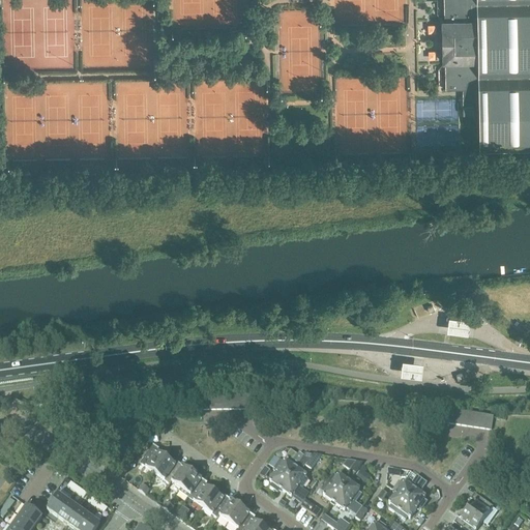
[(529,0),(444,0),(444,21),(447,24),(448,59),(445,62),(446,89),(463,89),(463,107),(474,107),(474,115),(474,143),(479,143),(479,152),(529,150),(529,0)]
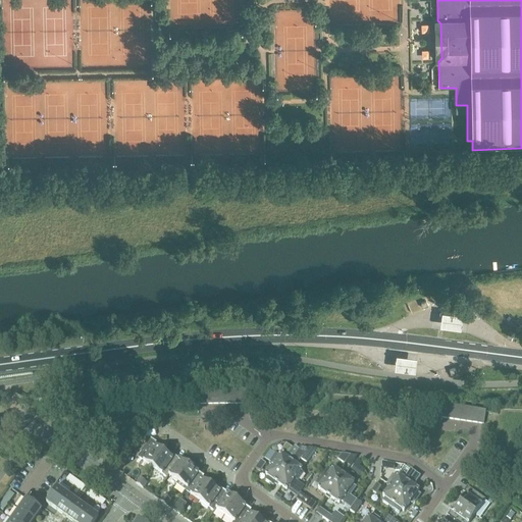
[(457,113),(467,113),(467,105),(456,105),(456,106),(457,113)]
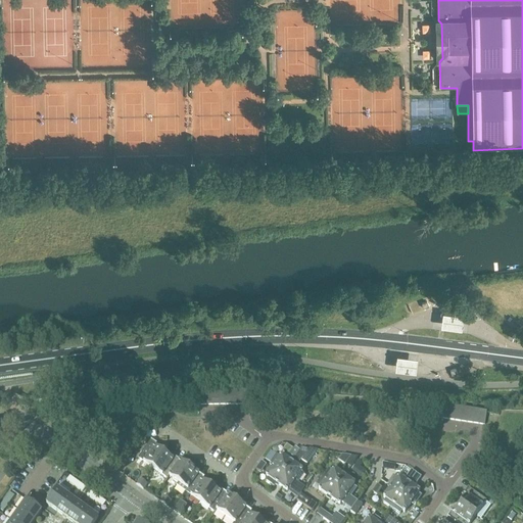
[(417,357),(396,353),(394,368),(415,371),(417,357)]
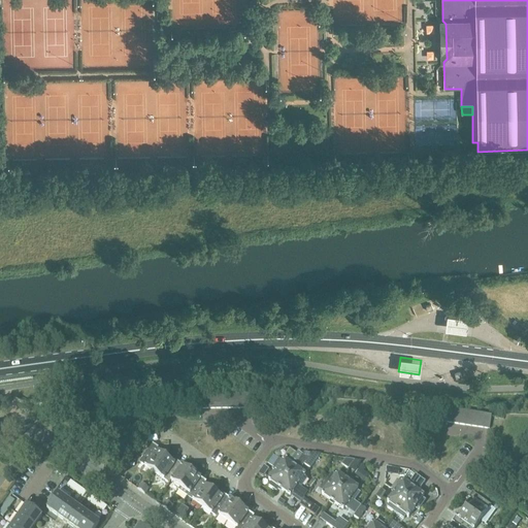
[(153,444),(139,463),(154,473),(165,458),(161,455),(163,452),(153,444)]
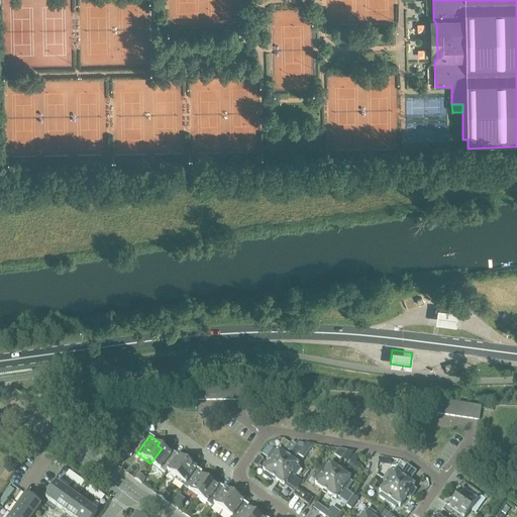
[(282,439),(278,445),(284,449),(287,446),(288,444),(282,439)]
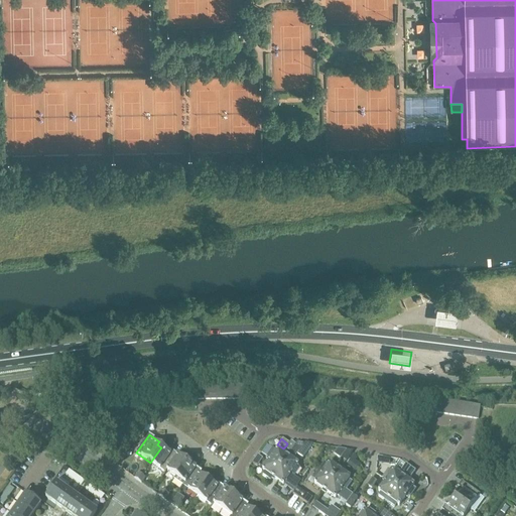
[(305,442),(297,455),(303,459),(312,444),(305,442)]
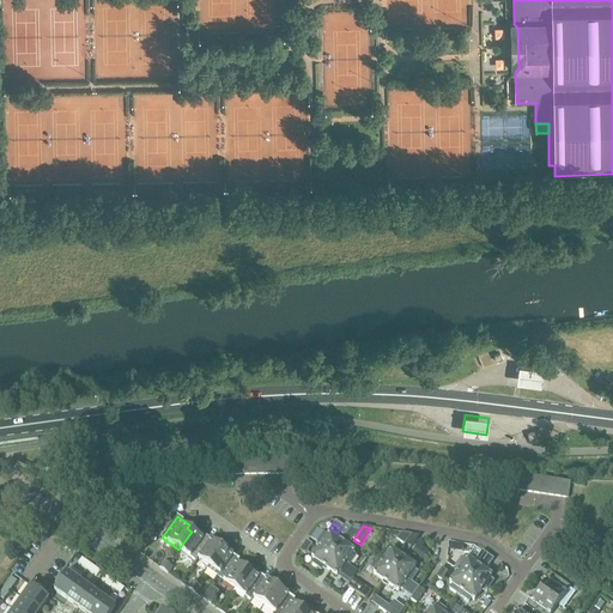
[(192,532),(178,550),(196,563),(199,559),(198,559),(211,540),(200,532),(198,535),(192,532)]
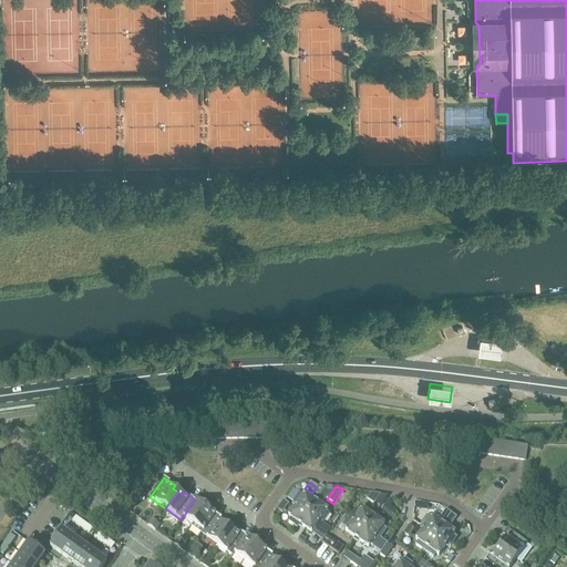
[(299,493),(292,503),(296,505),(308,513),(317,502),(305,493),(302,496),(299,493)]
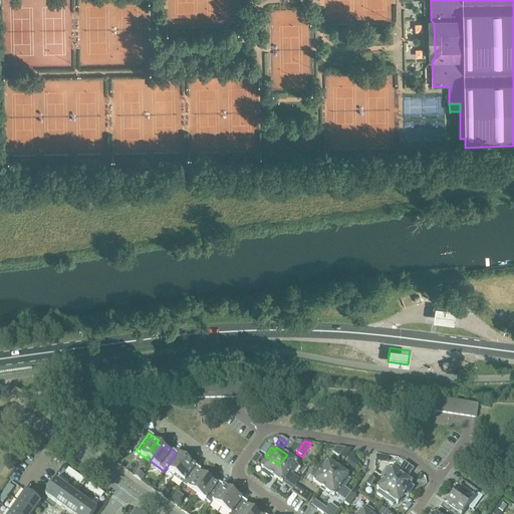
[(336,447),(332,453),(339,457),(345,449),(336,447)]
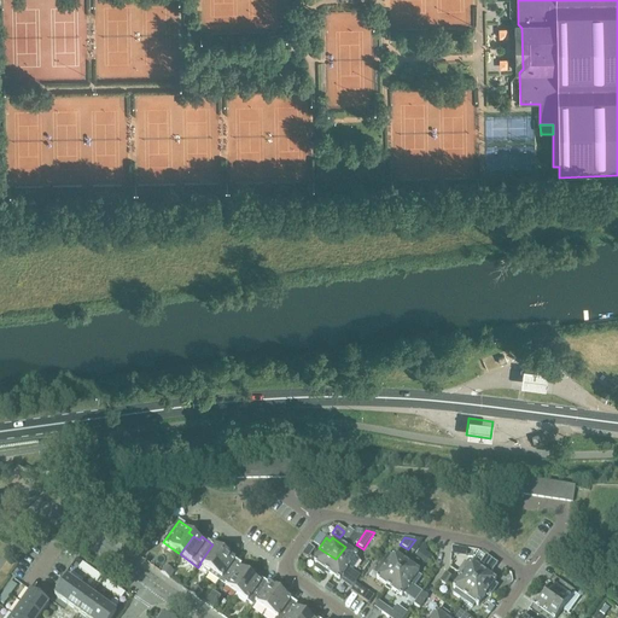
[(213,544),(199,564),(200,564),(210,571),(223,553),(219,549),(221,546),(215,542),(213,544)]
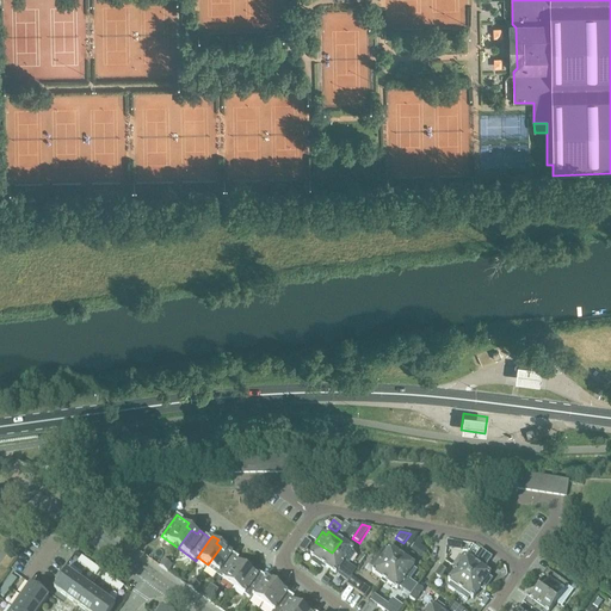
[(304,539),(298,548),(298,549),(304,553),(310,543),(306,539),(304,539)]
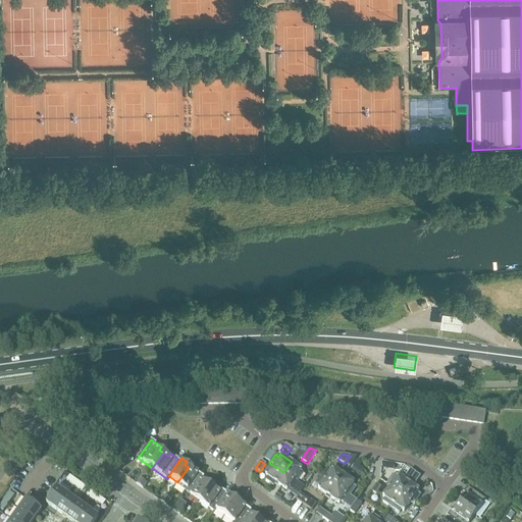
[(292,462),(283,472),(298,482),(304,474),(300,471),(302,469),(292,462)]
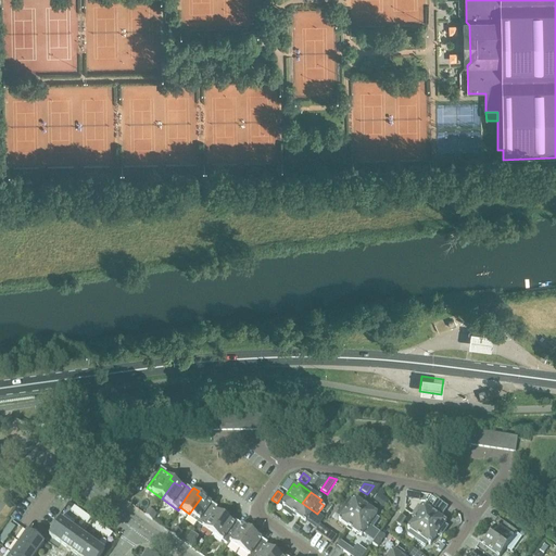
[(285,508),(282,512),(291,518),(294,515),(302,503),(290,495),(282,506),(285,508)]
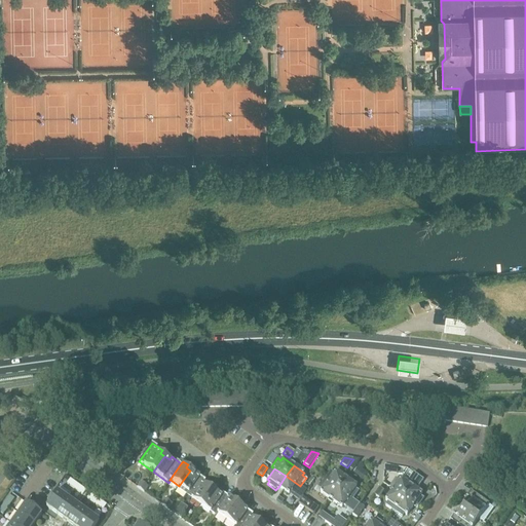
[(190,471),(179,486),(188,492),(199,477),(200,477),(201,475),(197,471),(195,474),(190,471)]
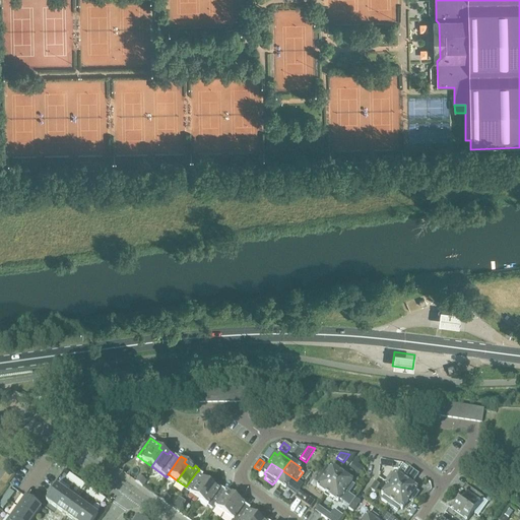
[(327,465),(321,474),(335,483),(342,473),(332,466),(330,468),(327,465)]
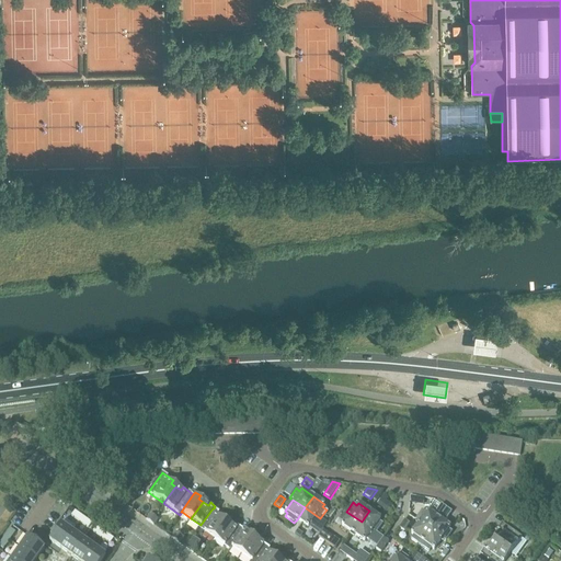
[(422,511),(415,519),(419,523),(431,530),(446,508),(442,504),(435,513),(436,514),(435,516),(427,511),(425,513),(422,511)]
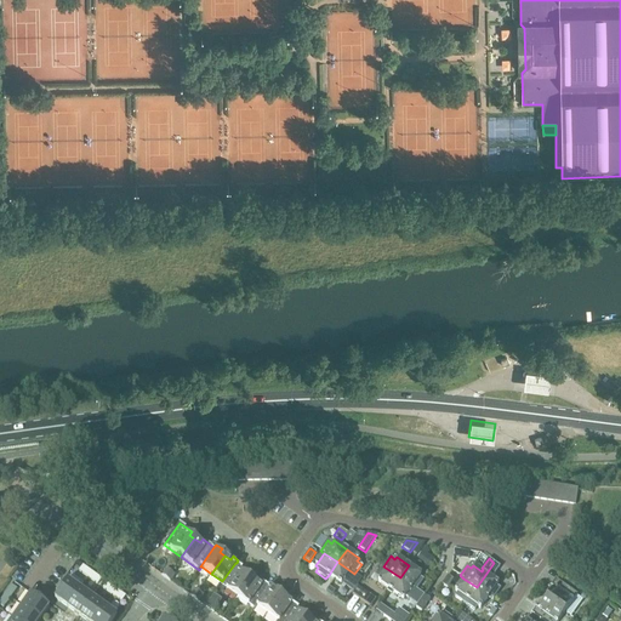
[(337,562),(329,575),(334,579),(341,584),(343,581),(347,584),(354,590),(362,580),(354,574),(337,562)]
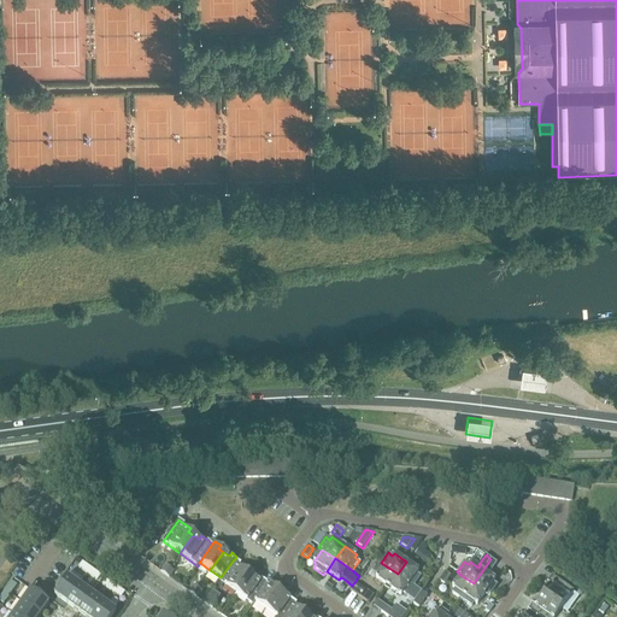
[(221,577),(218,581),(236,593),(250,575),(244,571),(246,568),(235,559),(234,559),(221,577)]
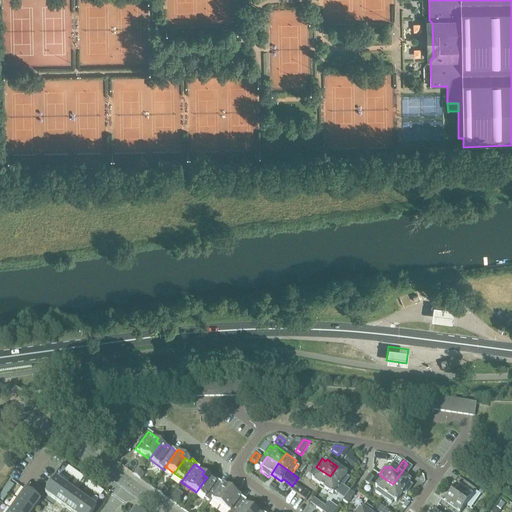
[(407,464),(393,484),(403,492),(407,494),(413,486),(409,483),(411,481),(404,476),(406,474),(407,475),(412,467),(407,464)]
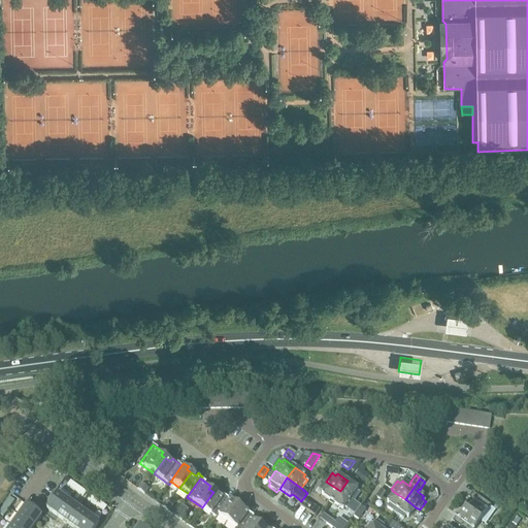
[(348,481),(340,491),(355,501),(360,493),(357,491),(359,489),(348,481)]
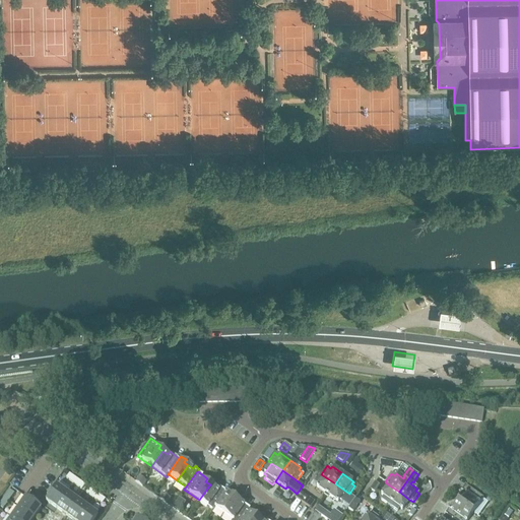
[(69,474),(66,478),(74,484),(77,479),(69,474)]
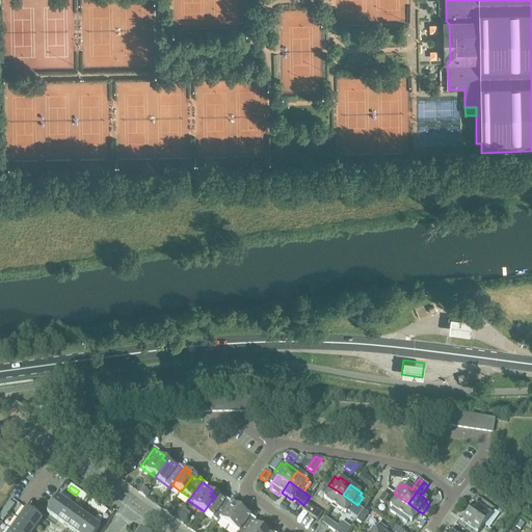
[(328,485),(322,494),(325,496),(324,499),(335,506),(343,495),(328,485)]
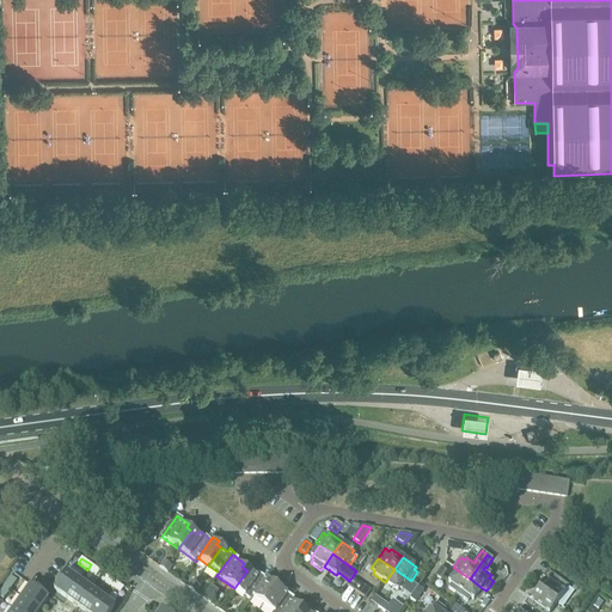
[(91,564),(87,570),(96,576),(101,571),(91,564)]
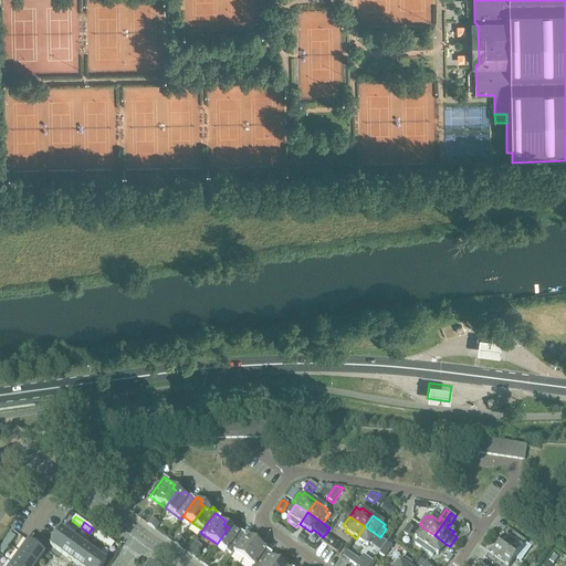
[(408,525),(402,533),(408,536),(413,528),(408,525)]
